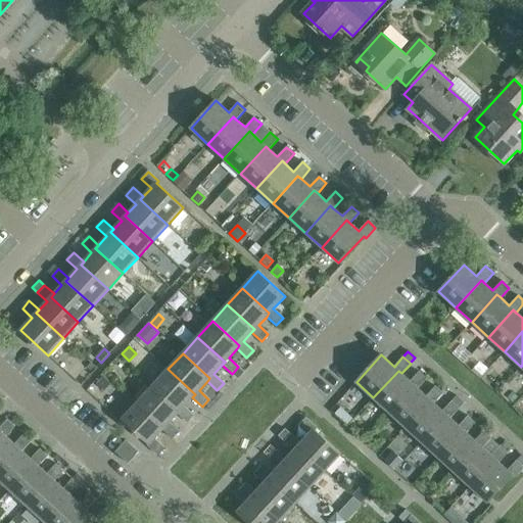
[(187,423),(194,415),(184,406),(192,397),(195,394),(168,369),(153,385),(180,411),(178,414),(187,423)]
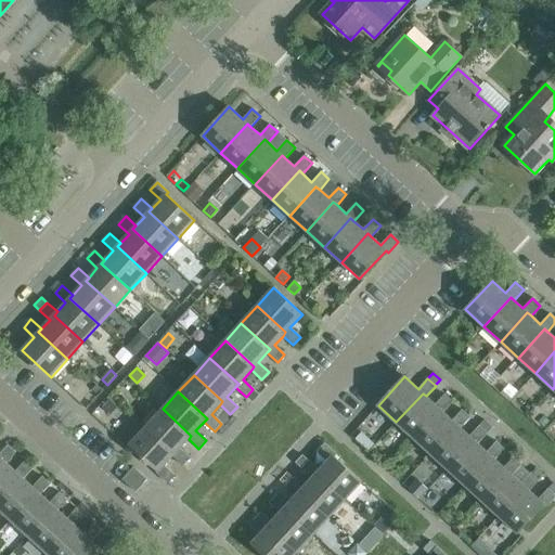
[(426,396),(423,394),(396,422),(413,438),(440,409),(443,412),(452,401),(444,395),(435,404),(426,396)]
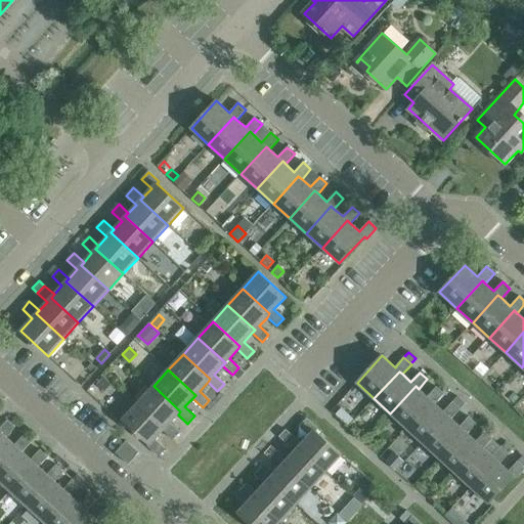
[(173,440),(179,432),(170,423),(178,415),(180,411),(154,386),(138,402),(166,428),(163,431),(173,440)]
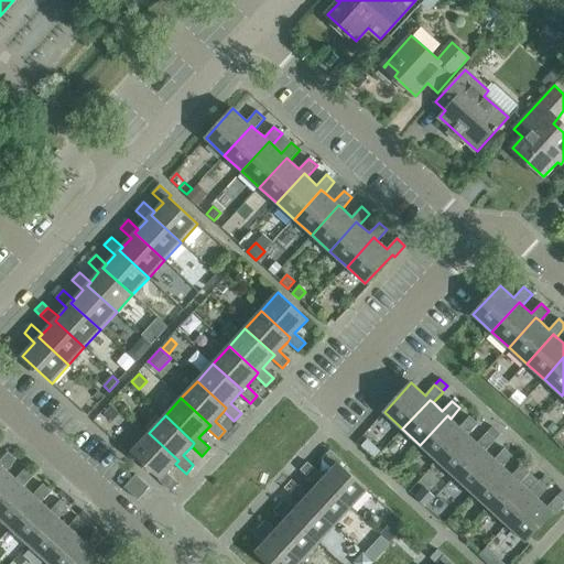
[(477,424),(469,416),(459,427),(451,419),(447,415),(420,445),(437,461),(464,432),(468,435),(477,424)]
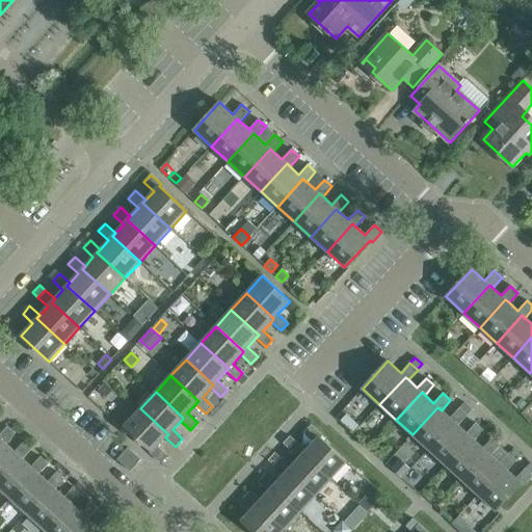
[(464,402),(459,408),(467,415),(472,409),(464,402)]
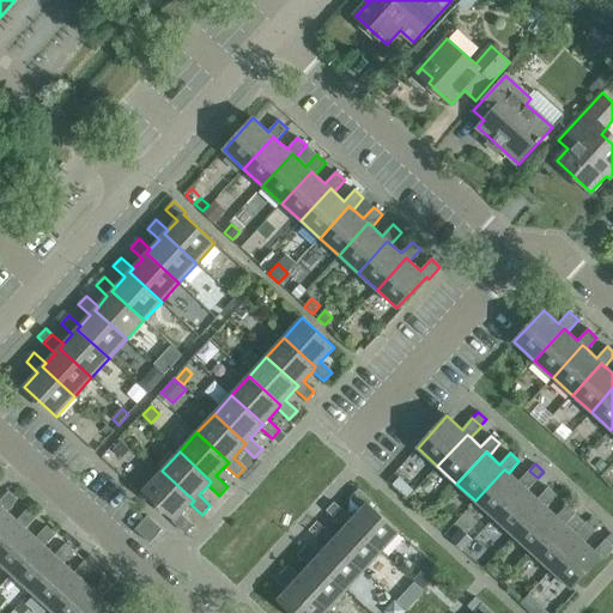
[(509,473),(504,469),(475,501),(495,519),(523,486),(527,490),(538,478),(529,471),(519,481),(509,473)]
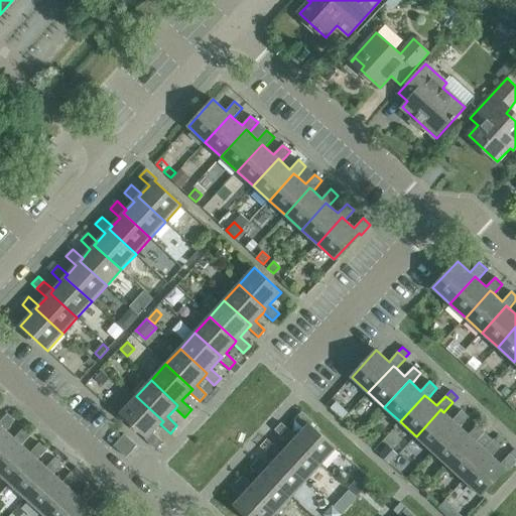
[(155,448),(162,441),(152,432),(160,424),(163,421),(136,396),(121,413),(147,437),(145,439),(155,448)]
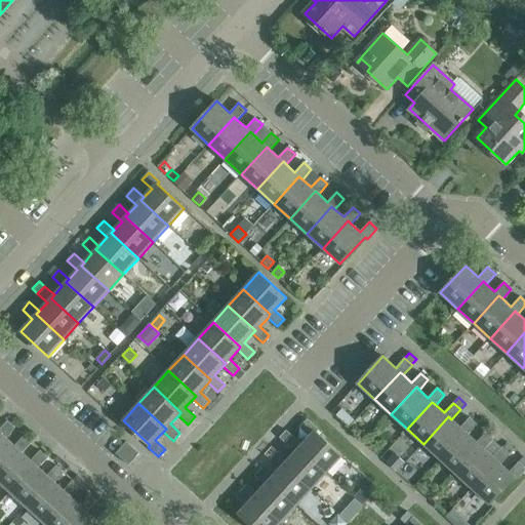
[(341,409),(335,415),(348,427),(354,420),(341,409)]
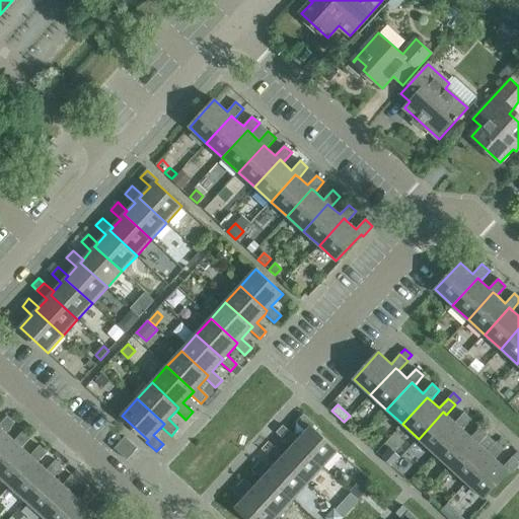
[(455,423),(446,415),(443,412),(419,439),(435,454),(459,427),(462,429),(471,420),(464,413),(455,423)]
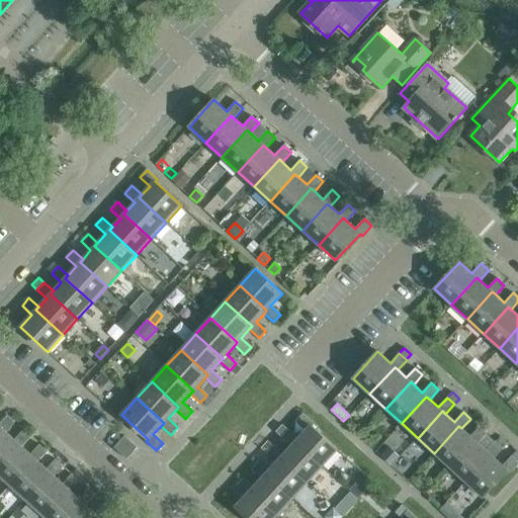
[(297,439),(294,442),(322,466),(337,450),(311,425),(313,423),(303,414),(295,421),(306,430),(297,439)]
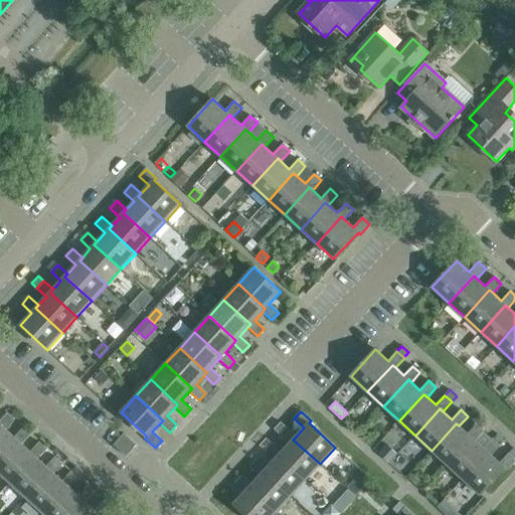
[(14,419),(7,412),(0,420),(0,428),(3,426),(6,430),(14,419)]
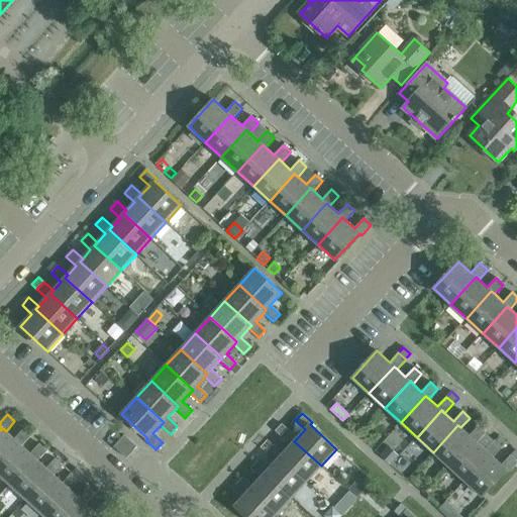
[(282,424),(275,431),(281,436),(288,429),(282,424)]
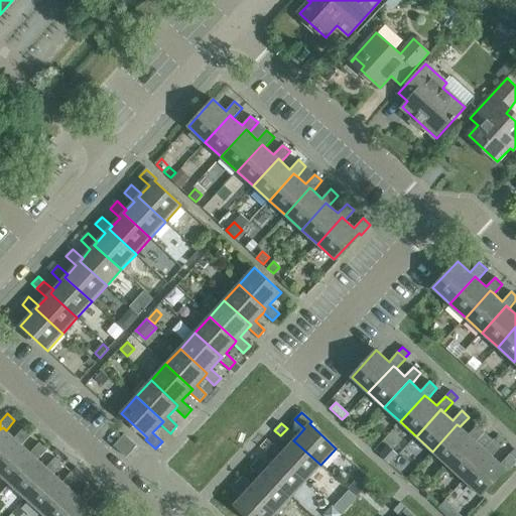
[(457,424),(432,452),(448,466),(473,438),(476,441),(485,431),(478,425),(469,434),(460,426),(457,424)]
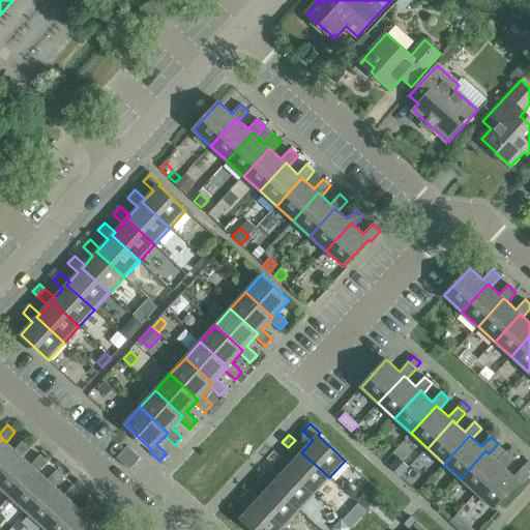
[(31,447),(24,440),(15,450),(6,442),(3,439),(0,441),(0,474),(19,454),(23,457),(31,447)]
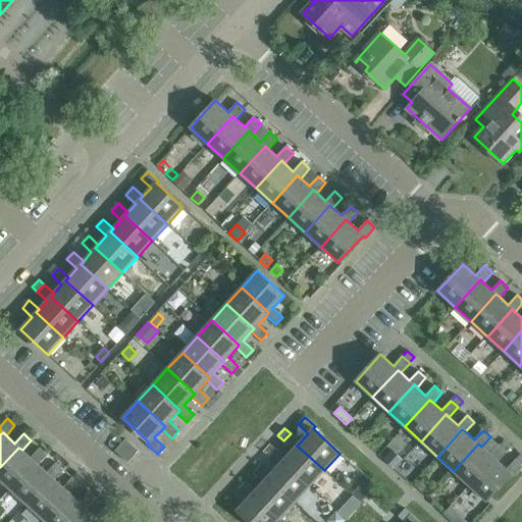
[(285,458),(282,462),(310,486),(324,470),(297,446),(300,442),(291,433),(283,440),(294,450),(285,458)]
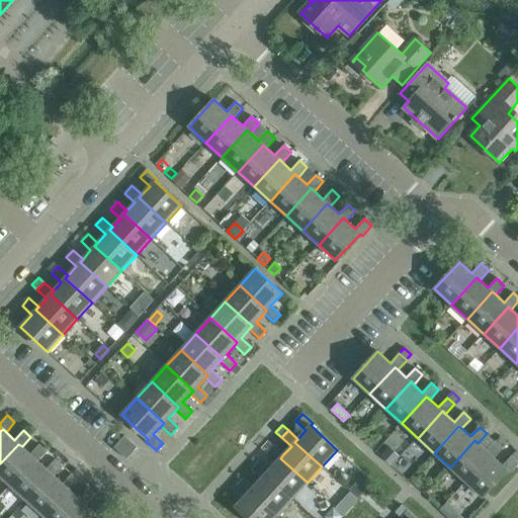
[(138,447),(124,436),(114,447),(126,459),(138,447)]
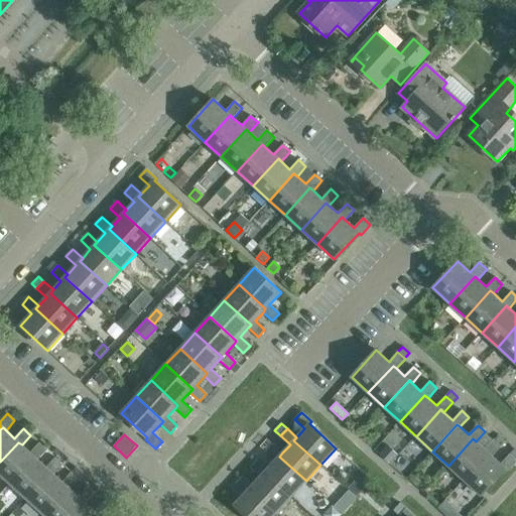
[(473,438),(448,466),(464,481),(489,454),(492,457),(501,446),(494,439),(485,449),(476,441),(473,438)]
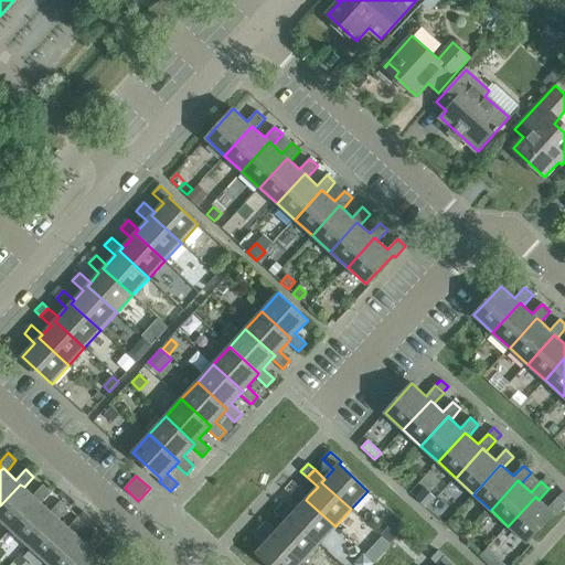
[(51,492),(43,484),(33,496),(24,487),(20,484),(0,505),(0,519),(11,530),(38,500),(41,503),(51,492)]
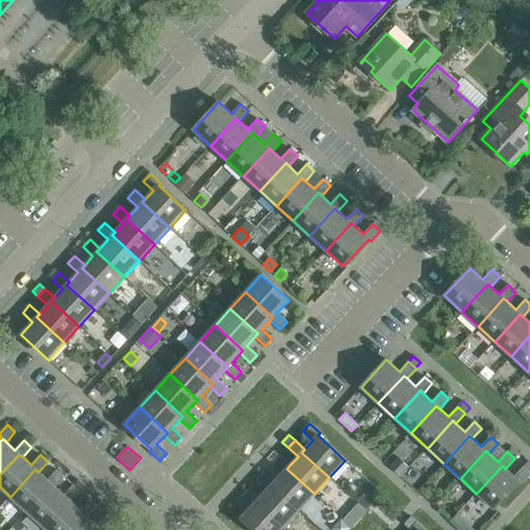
[(283,473),(274,481),(271,484),(299,510),(315,494),(287,469),(290,465),(280,457),(272,464),(283,473)]
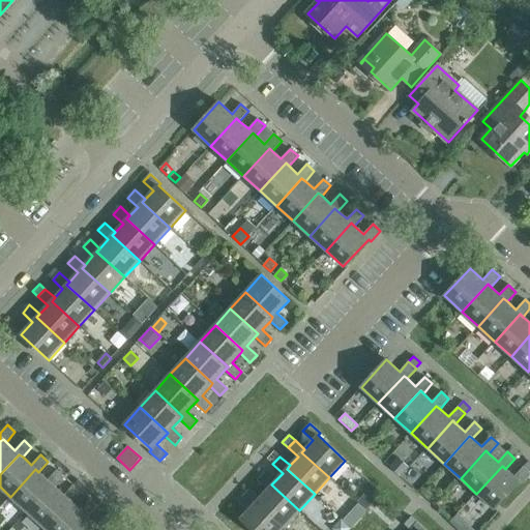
[(399,458),(390,467),(399,475),(407,466),(399,458)]
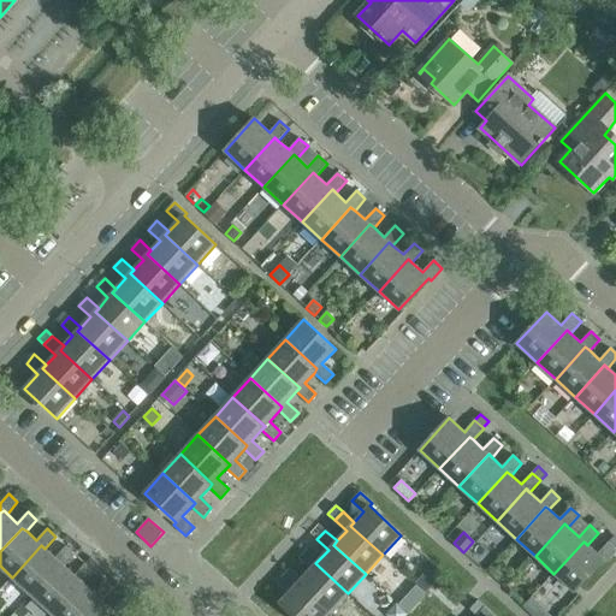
[(584,542),(554,574),(574,592),(603,560),(606,562),(615,551),(615,549),(608,543),(598,554),(587,545),(584,542)]
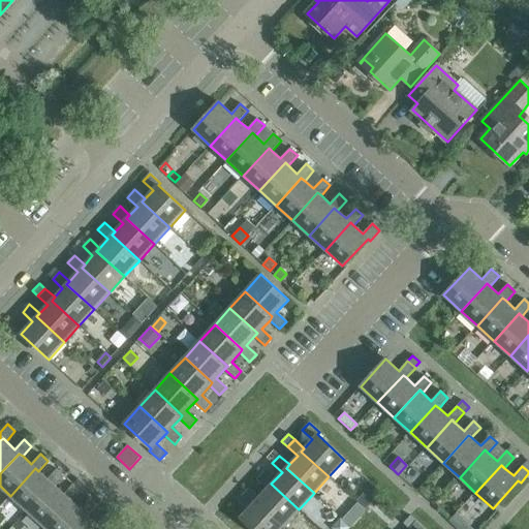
[(64,476),(57,469),(48,479),(38,471),(35,468),(10,496),(27,510),(52,484),(55,486),(64,476)]
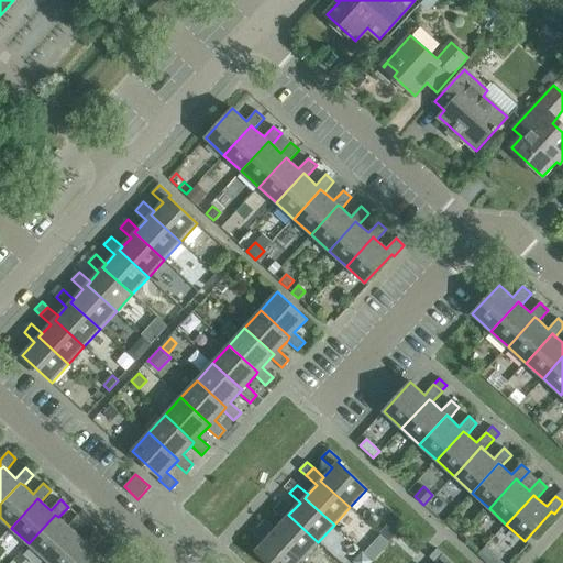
[(280,501),(274,510),(284,520),(276,529),(273,532),(301,560),(318,542),(288,515),(291,511),(280,501)]
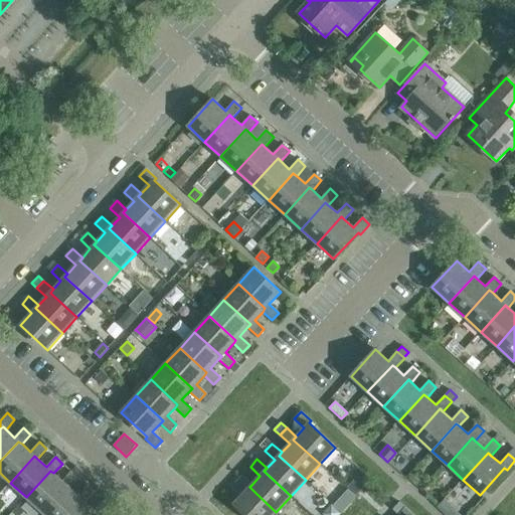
[(75,467),(71,472),(78,478),(82,474),(75,467)]
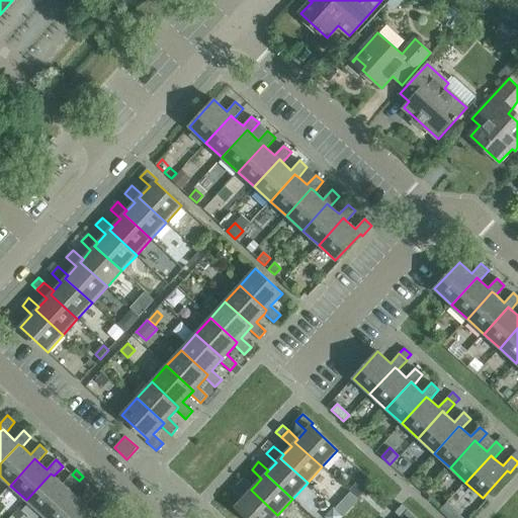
[(79,481),(72,475),(63,484),(54,476),(51,473),(26,500),(42,515),(67,488),(70,491),(79,481)]
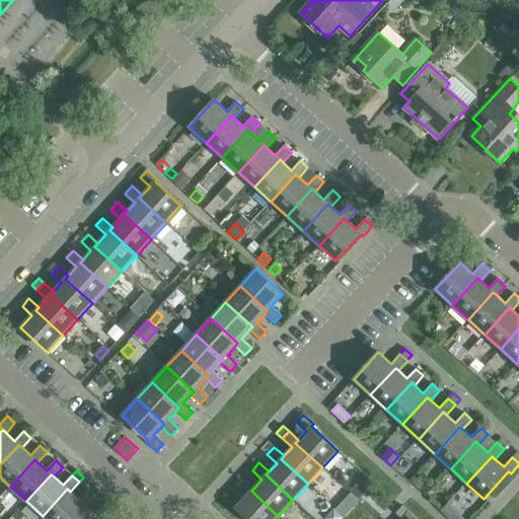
[(365,476),(357,486),(364,493),(372,484),(365,476)]
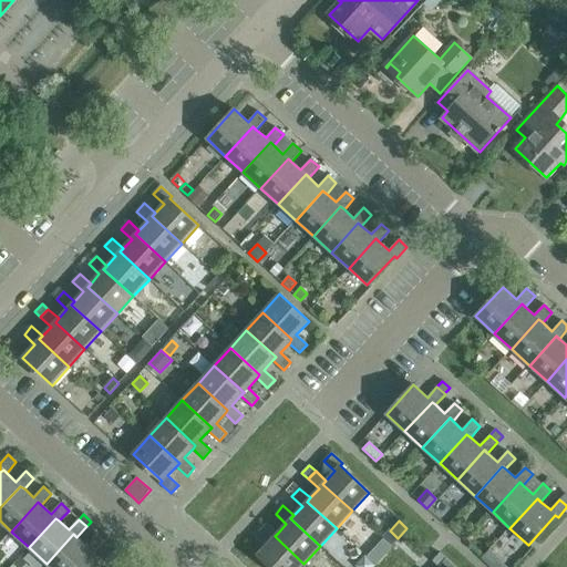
[(270,542),(257,555),(270,566),(300,566),(303,564),(275,536),(278,533),(267,523),(259,532),(270,542)]
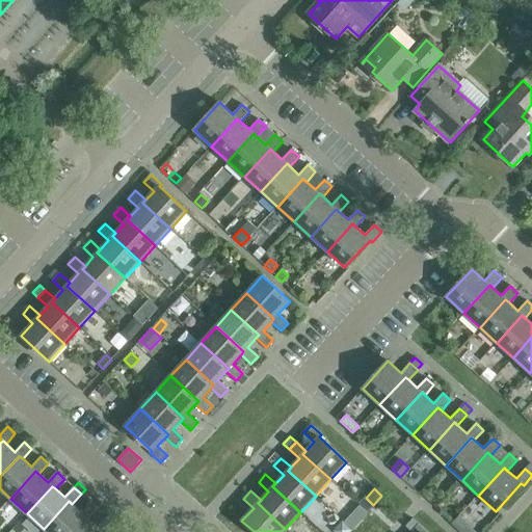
[(88,519),(98,509),(90,502),(81,512),(72,504),(69,501),(44,529),(47,531),(70,531),(85,516),(88,519)]
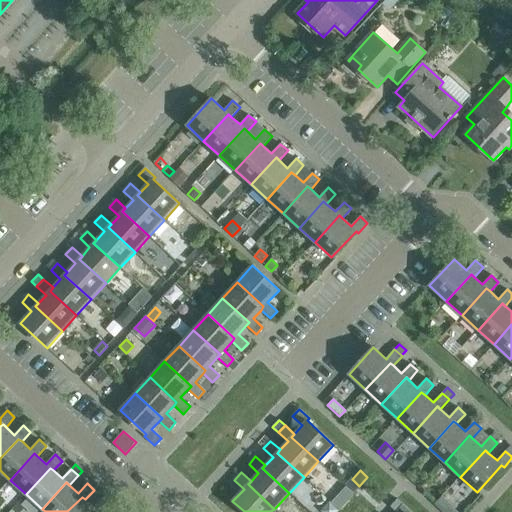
[(345,486),(339,492),(348,499),(353,493),(345,486)]
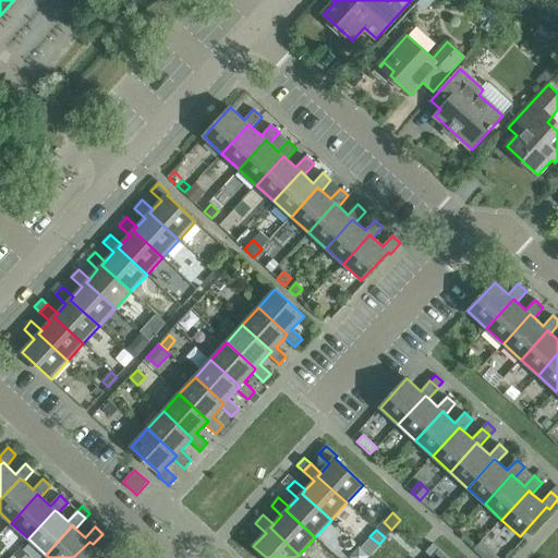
[(111,557),(120,549),(112,543),(102,553),(93,544),(89,542),(73,557),(111,557)]
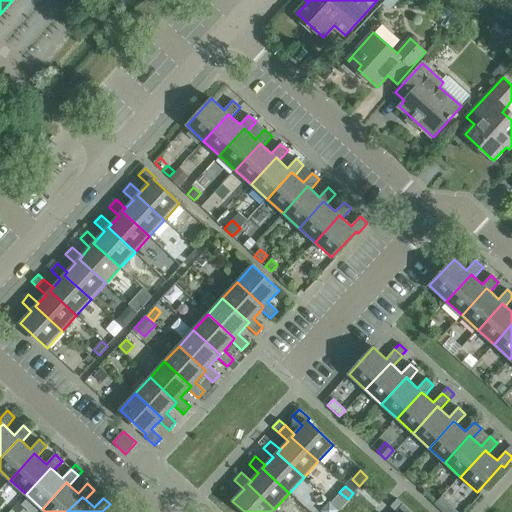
[(329,502),(321,511),(322,511),(335,511),(337,510),(329,502)]
